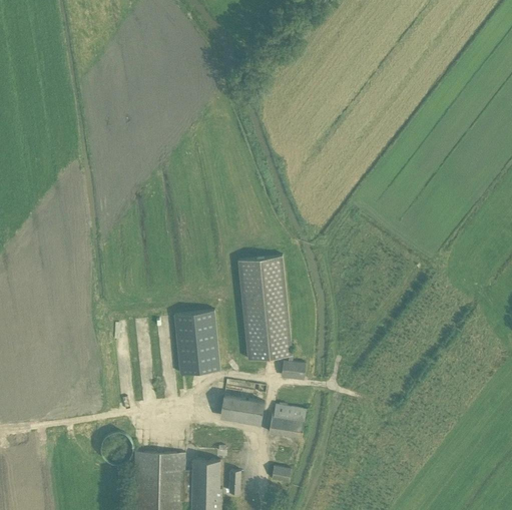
[(283,257),(237,262),(247,362),(293,357),(283,257)]
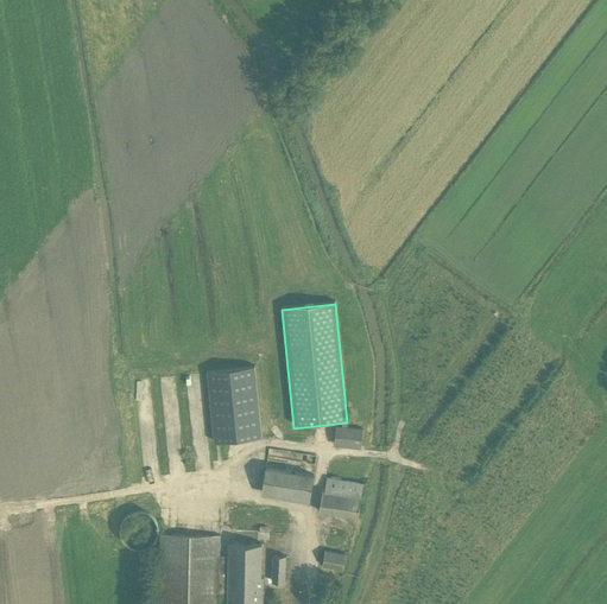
[(213,445),(261,440),(254,369),(206,374),(213,445)]
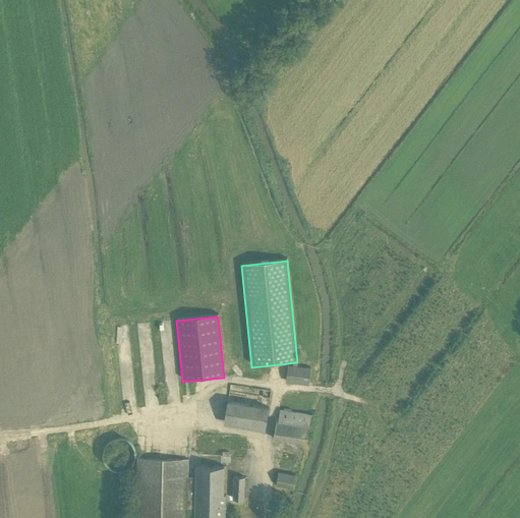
[(116,339),(129,336),(127,327),(115,330),(116,339)]
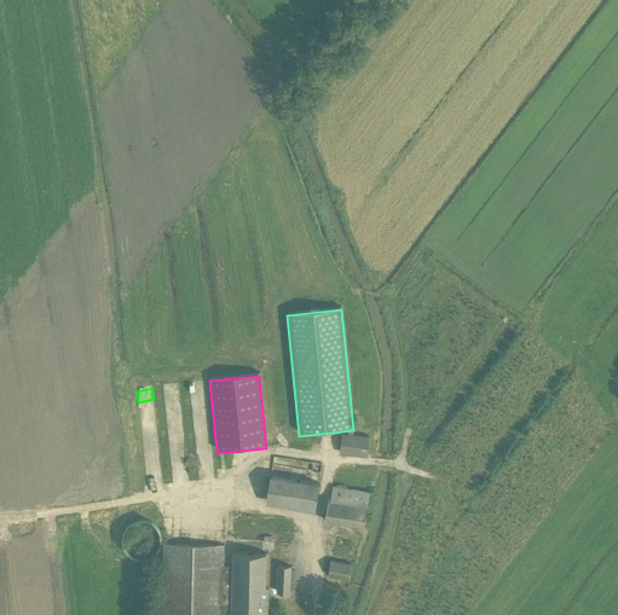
[(340,437),(340,458),(368,458),(369,437),(340,437)]
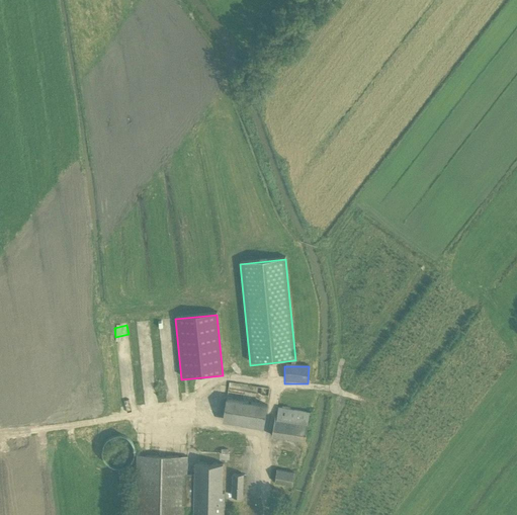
[(208,399),(207,420),(259,422),(260,401),(208,399)]
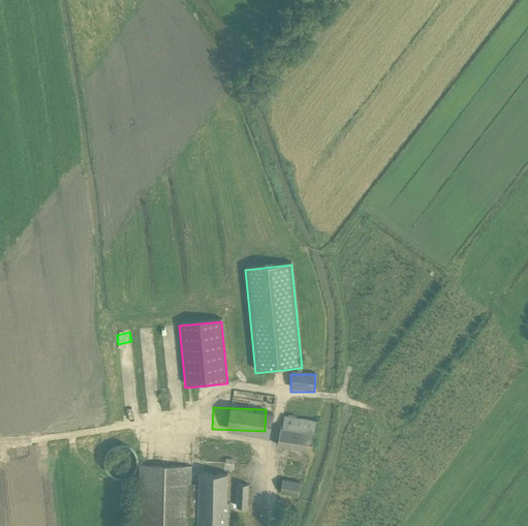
[(311,454),(315,424),(283,419),(282,428),(280,427),(277,449),(311,454)]
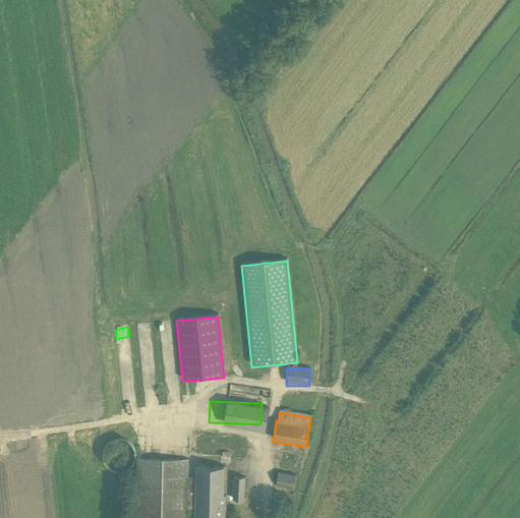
[(188,479),(188,461),(141,460),(139,517),(185,517),(185,510),(193,510),(194,479),(188,479)]
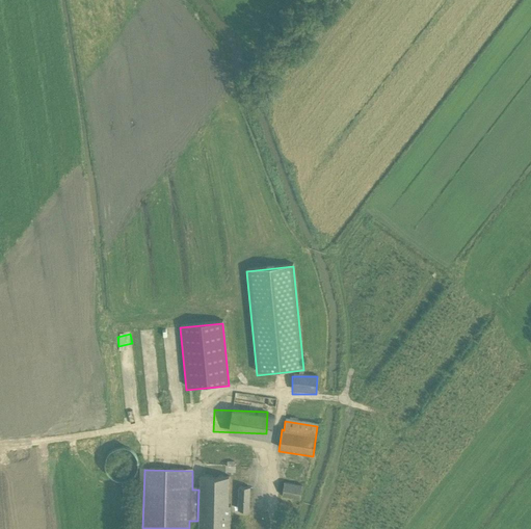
[(282,485),(282,500),(300,500),(301,486),(282,485)]
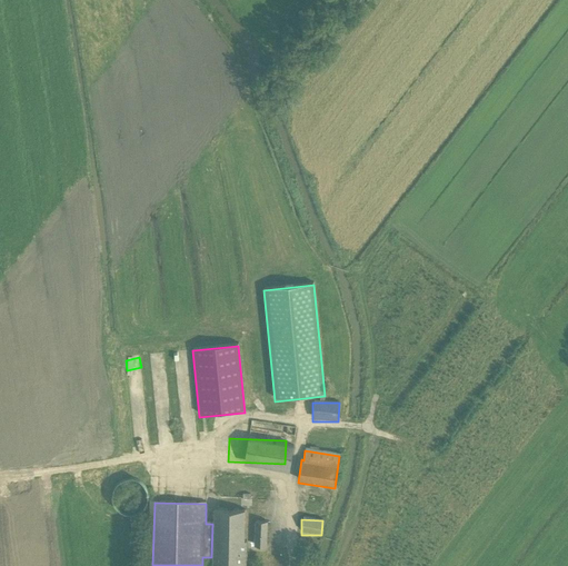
[(266,549),(267,524),(255,523),(253,548),(266,549)]
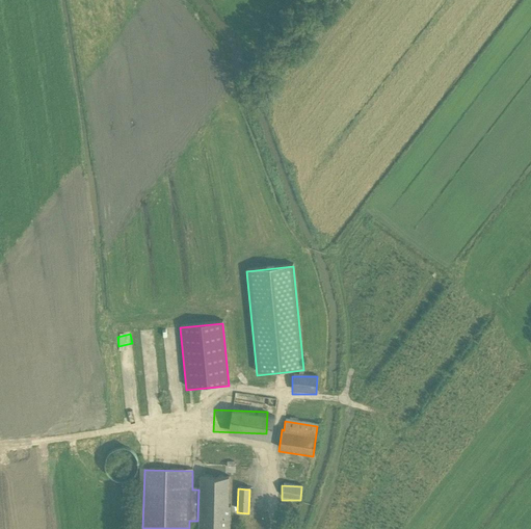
[(197,526),(197,528),(230,528),(230,527),(224,527),(224,510),(203,510),(203,526),(197,526)]
